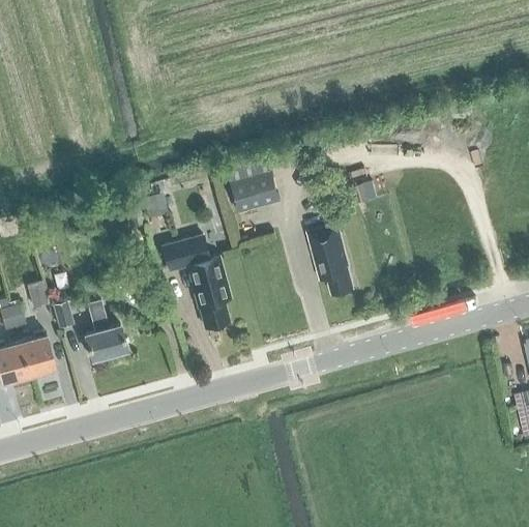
[(237,215),(282,203),(272,172),(229,183),(237,215)]
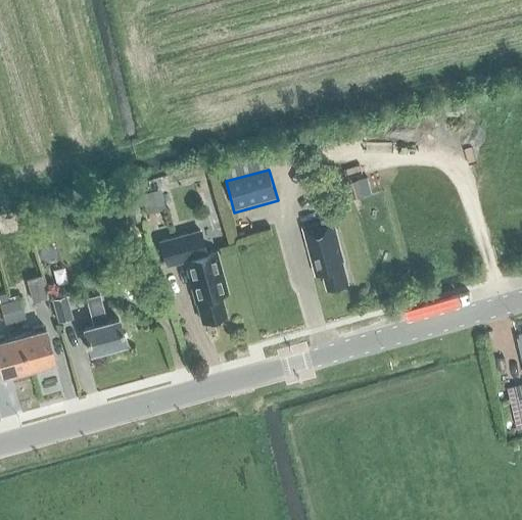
[(328,292),(347,287),(342,266),(344,265),(333,223),(303,231),(316,278),(324,276),(328,292)]
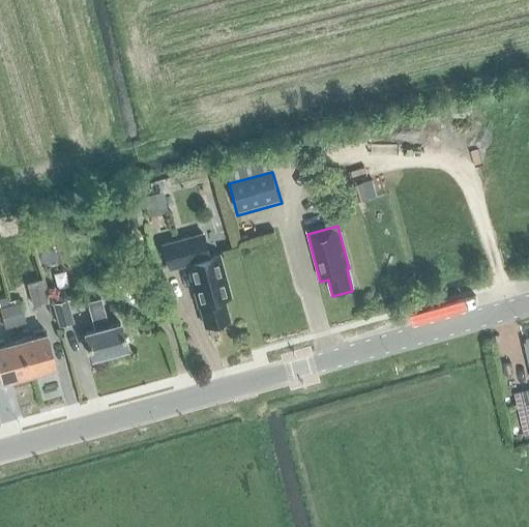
[(156,249),(164,272),(190,264),(200,295),(192,297),(202,328),(228,321),(221,299),(228,297),(215,256),(205,259),(198,236),(156,249)]
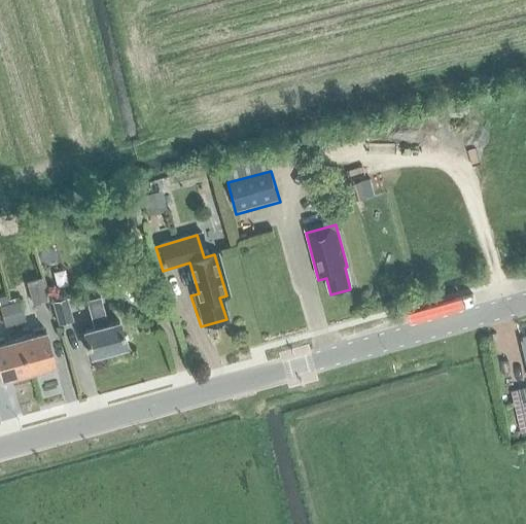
[(41,281),(26,285),(32,309),(47,305),(41,281)]
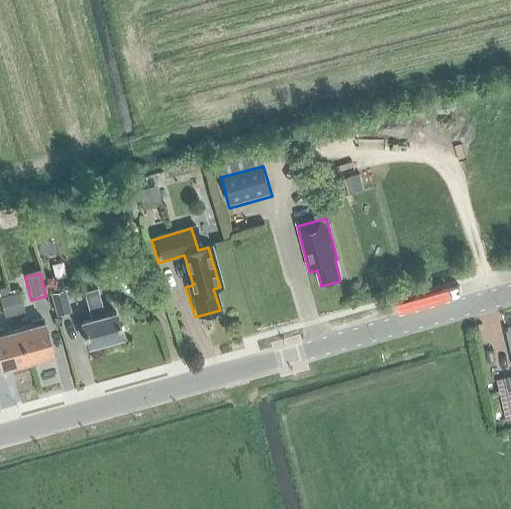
[(104,318),(97,293),(85,296),(93,321),(82,325),(89,349),(122,339),(115,315),(104,318)]
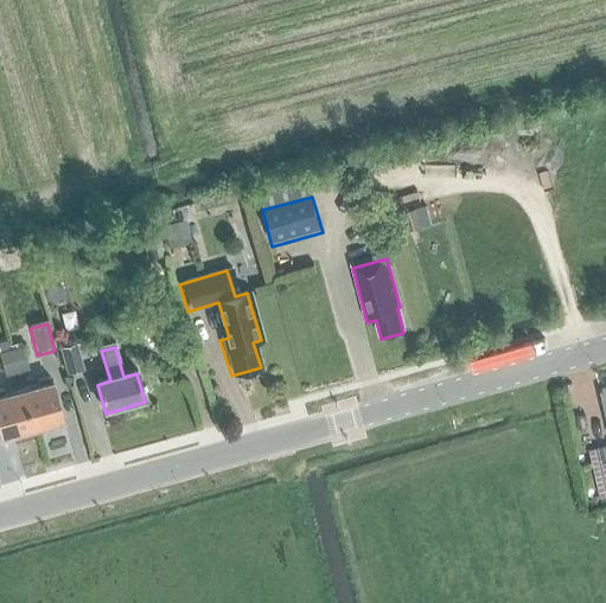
[(84,374),(76,348),(59,353),(67,379),(84,374)]
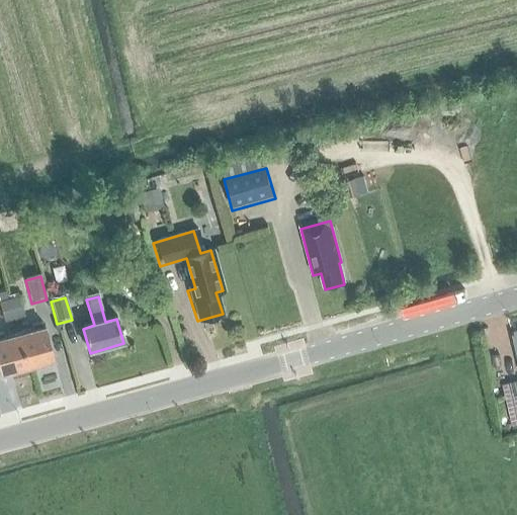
[(9,304),(14,323),(24,321),(19,301),(9,304)]
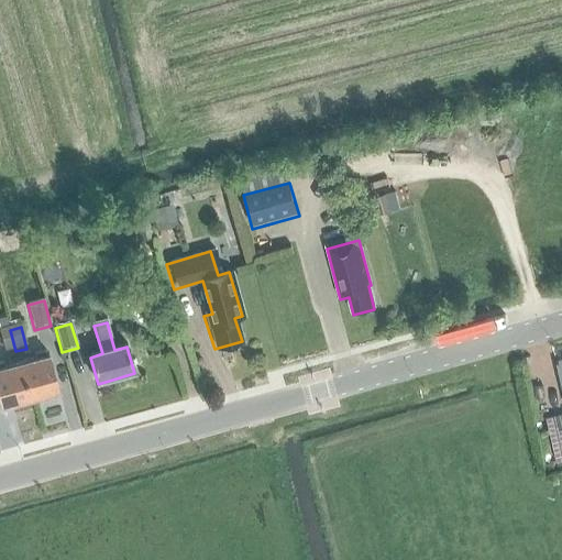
[(0,337),(4,354),(15,351),(10,330),(0,332),(0,337)]
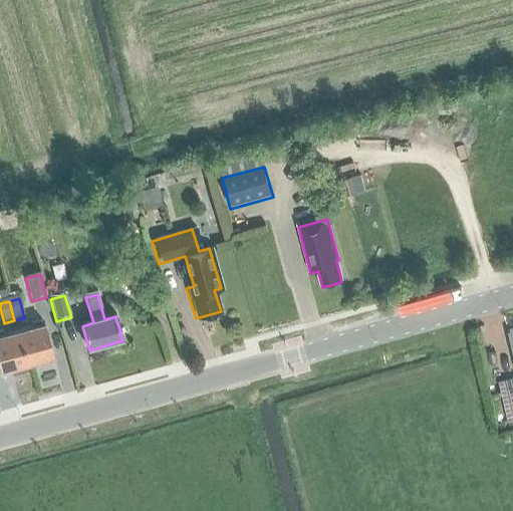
[(18,333),(27,367),(54,359),(44,326),(18,333)]
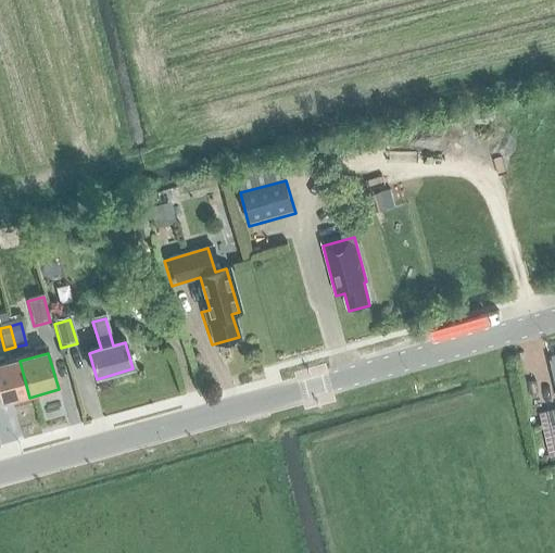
[(554,412),(553,413),(554,419),(554,426),(540,429),(549,463),(554,461),(554,360),(551,361),(554,378),(554,412)]
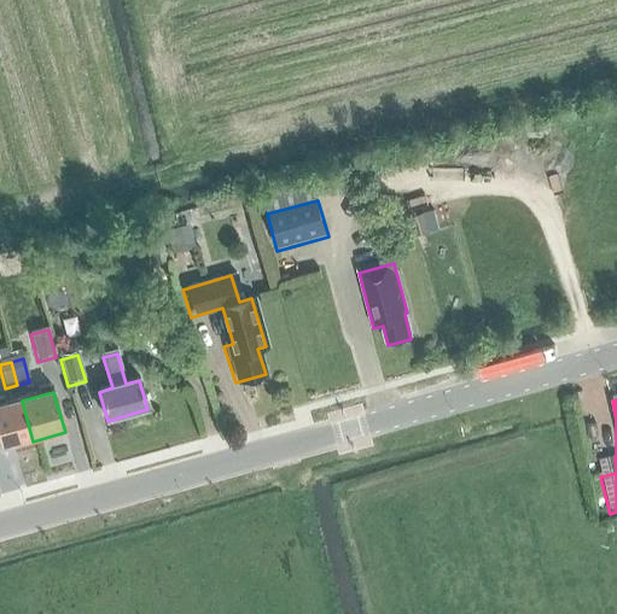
[(33,442),(22,401),(0,405),(0,442),(3,450),(33,442)]
